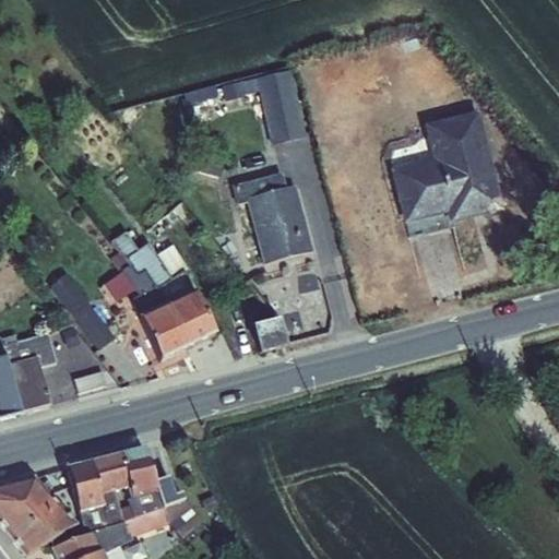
[(256,91),(271,144),(305,135),(287,69),(223,87),(226,102),(241,97),(240,95),(256,91)]
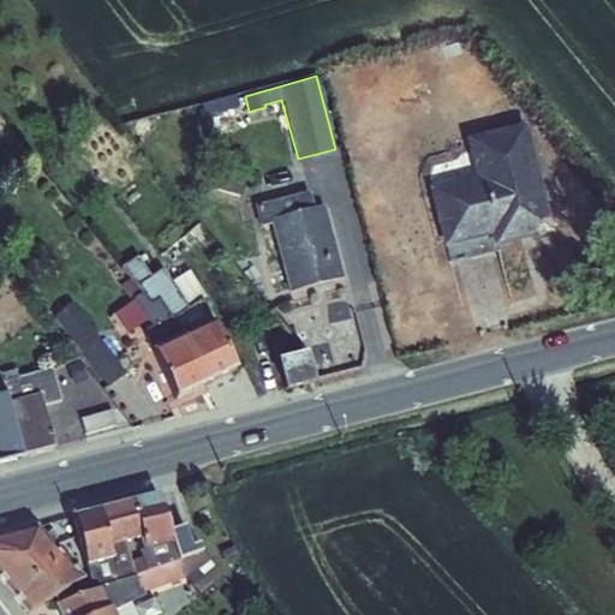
[(490,236),(494,248),(553,233),(525,125),(466,139),(476,177),(429,189),(445,248),(490,236)]
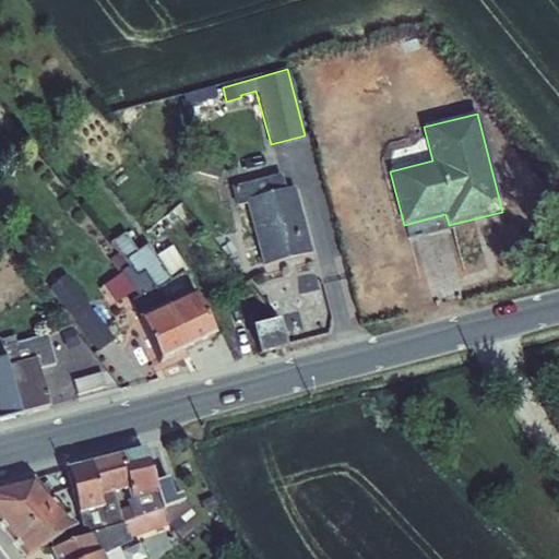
[(193,170),(216,179),(223,161),(200,152),(193,170)]
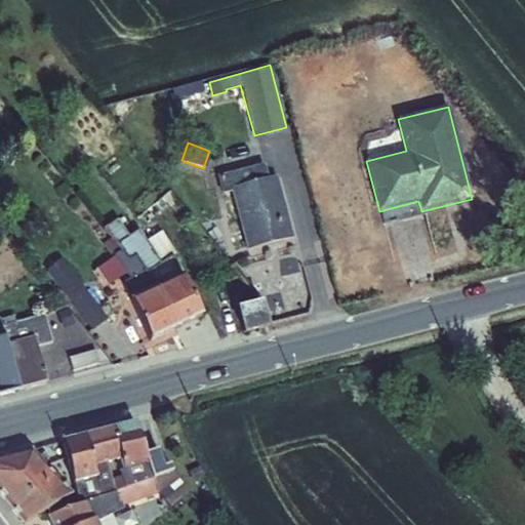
[(235,248),(246,245),(231,189),(268,178),(264,165),(219,177),(232,221),(228,223),(235,248)]
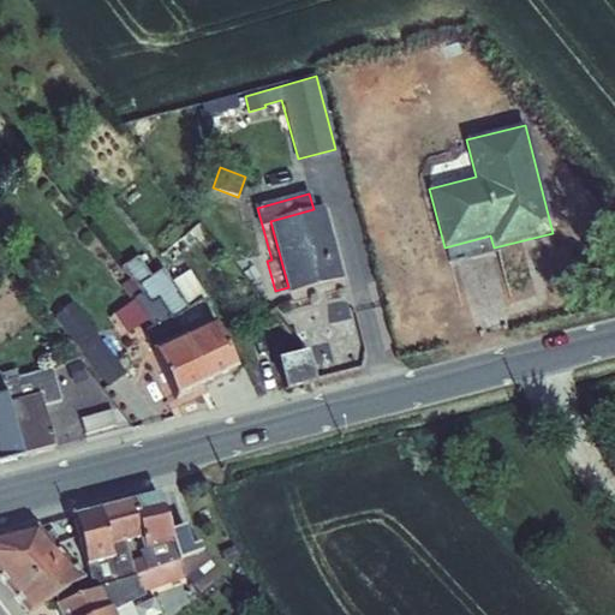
[(288,287),(290,293),(344,279),(324,207),(314,209),(270,221),(288,287)]
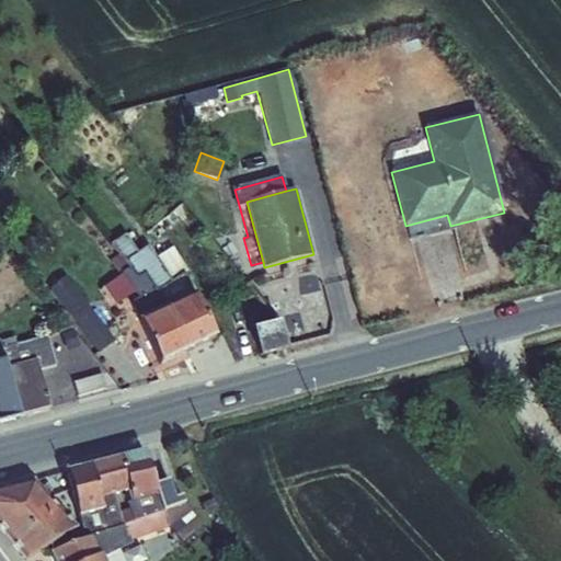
[(147,232),(158,238),(180,219),(187,228),(195,220),(181,204),(147,232)]
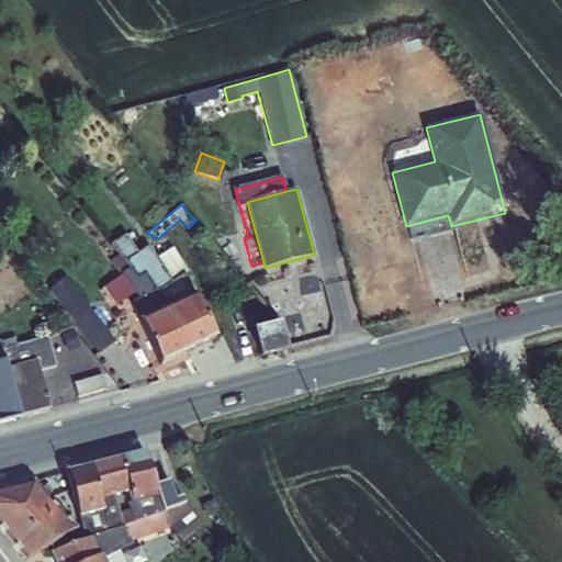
[(112,245),(120,255),(130,268),(138,278),(145,273),(167,308),(194,295),(184,274),(186,273),(173,247),(156,258),(149,247),(137,254),(126,236),(112,245)]
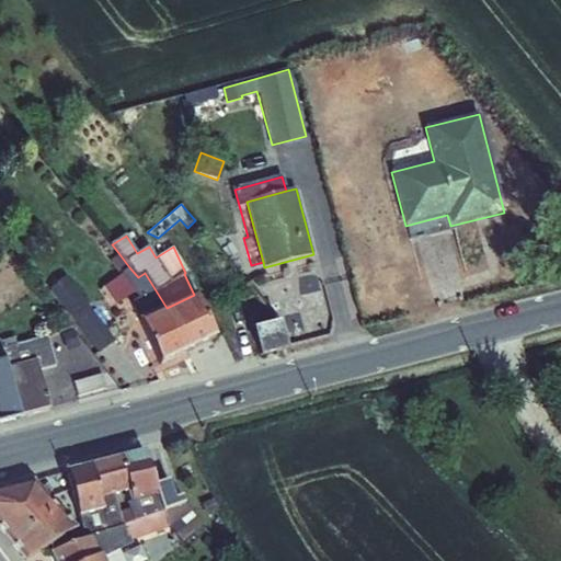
[(123,273),(129,267),(119,254),(110,261),(121,274),(123,273)]
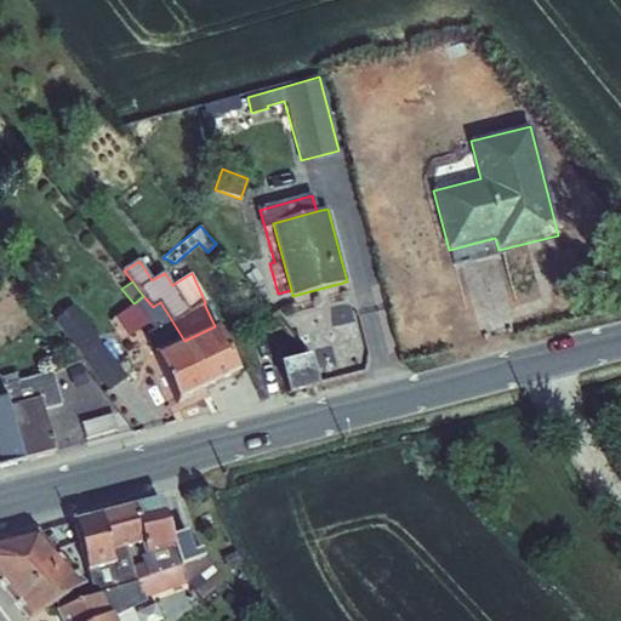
[(146,336),(154,355),(184,341),(160,302),(153,307),(143,296),(136,302),(155,329),(146,336)]
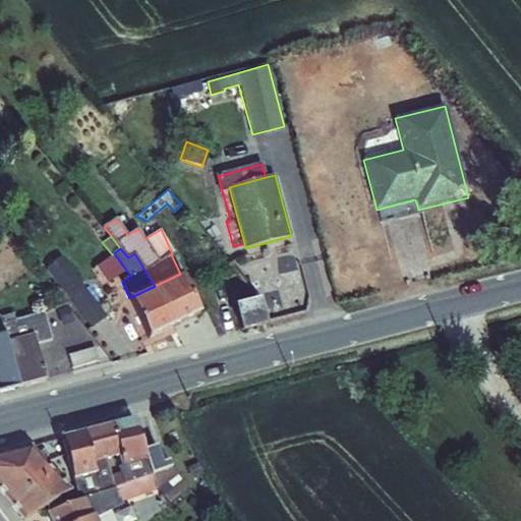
[(180,274),(155,286),(175,326),(199,313),(180,274)]
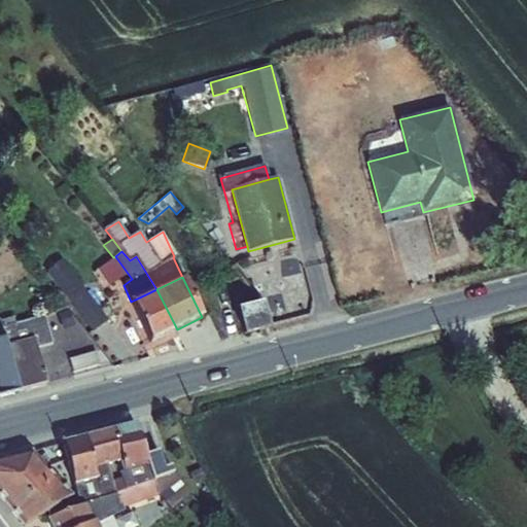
[(131,302),(150,342),(177,329),(156,289),(131,302)]
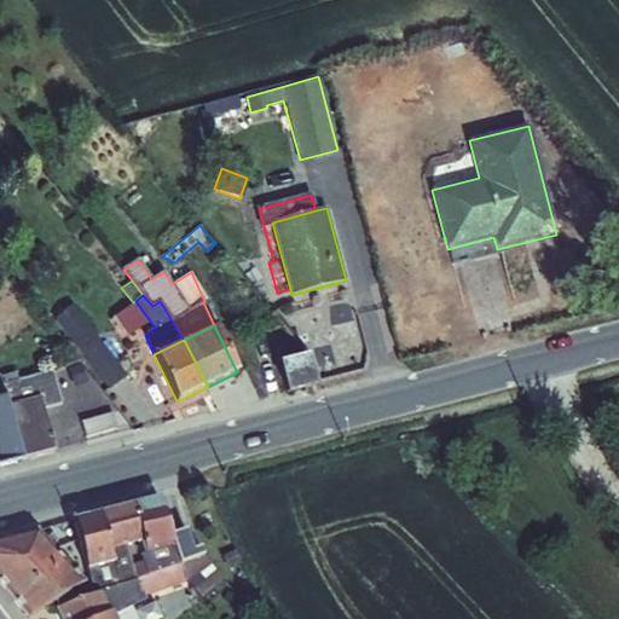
[(277,362),(285,394),(318,386),(308,353),(277,362)]
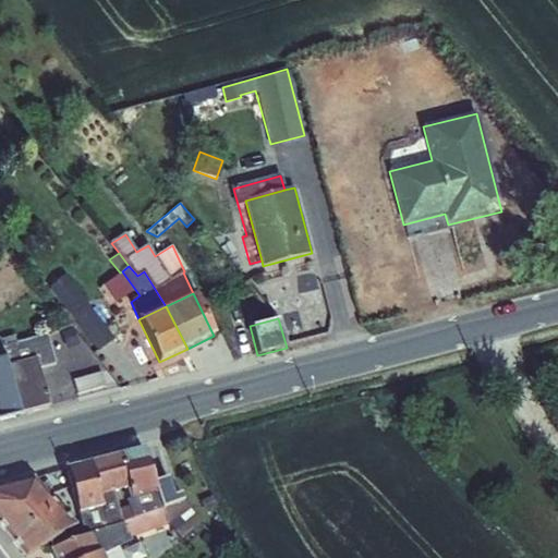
[(67,349),(79,343),(73,328),(61,332),(67,349)]
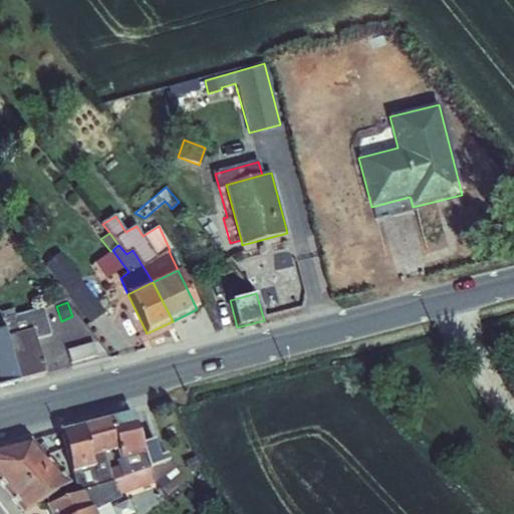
[(15,315),(1,319),(2,322),(6,337),(33,330),(35,338),(50,334),(43,308),(15,315)]
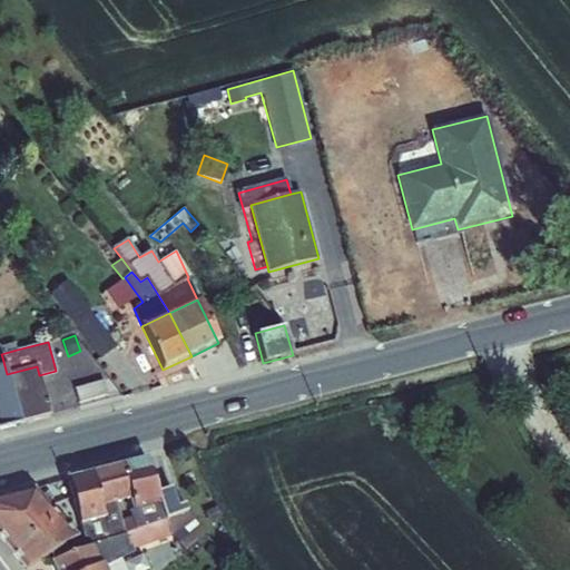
[(15,343),(0,346),(0,351),(1,354),(17,350),(15,343)]
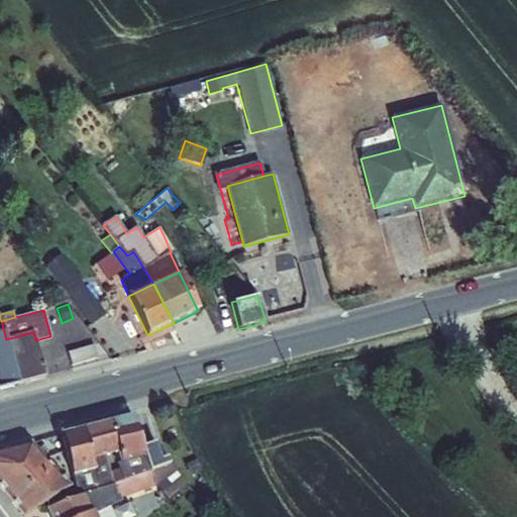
[(0,389),(19,384),(6,339),(2,324),(1,321),(0,318),(0,389)]
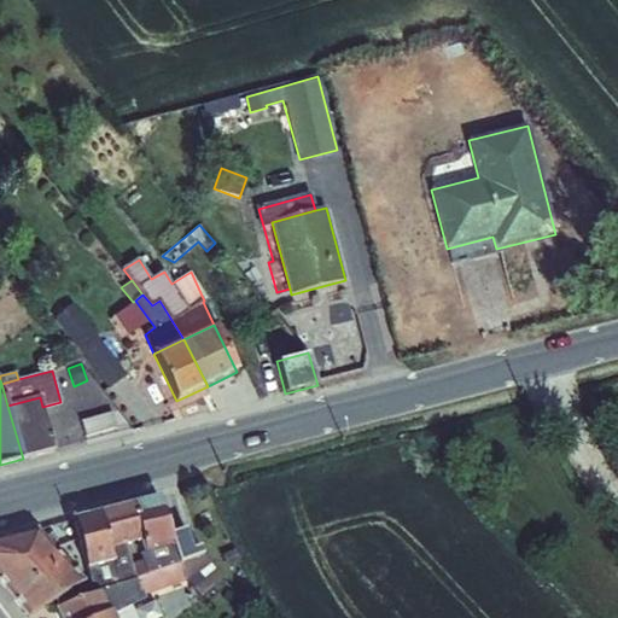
[(40,397),(7,406),(23,459),(53,452),(42,407),(40,397)]
